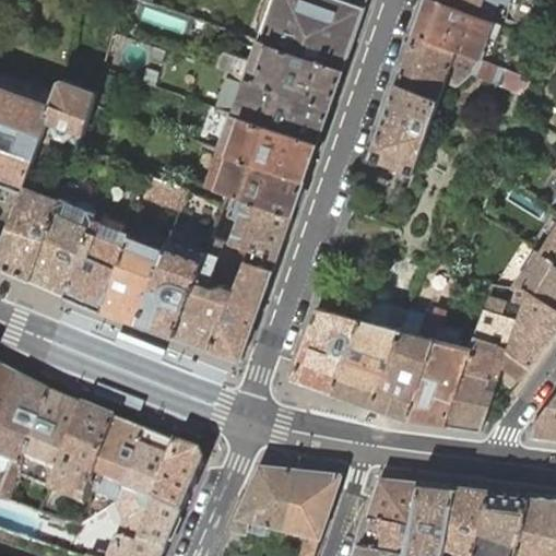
[(341,73),(364,9),(336,0),(272,0),(258,44),(265,46),(341,73)]
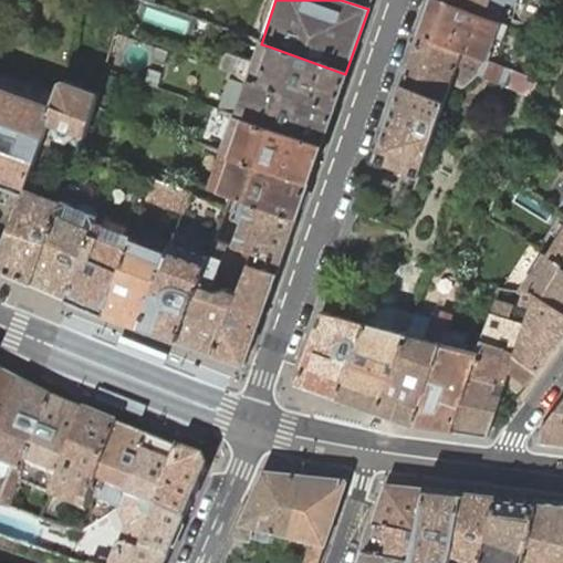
[(429,0),(418,37),(459,53),(483,63),(486,58),(479,54),(486,38),(499,43),(504,29),(498,27),(434,0),(429,0)]
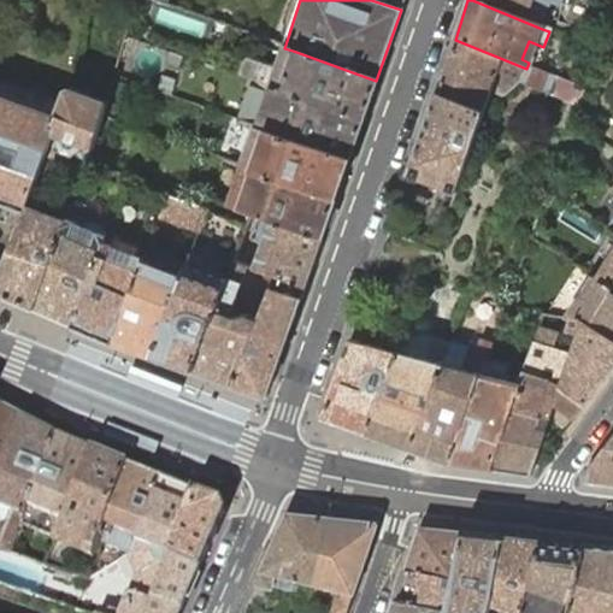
[(472,0),(542,29),(553,0),(472,0)]
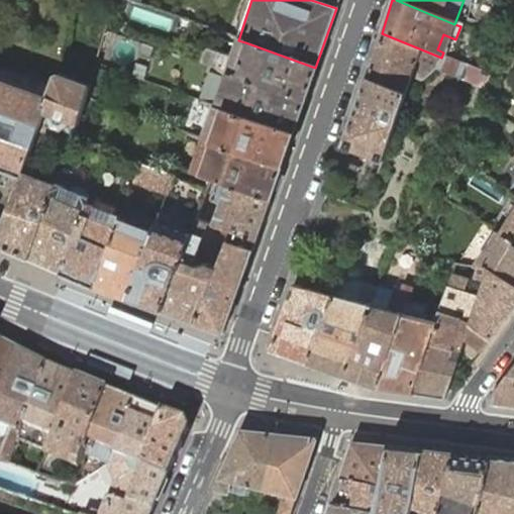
[(365,81),(403,95),(409,78),(419,48),(382,33),(365,81)]
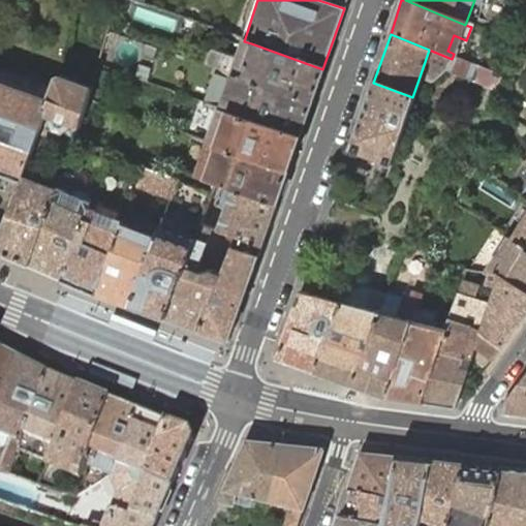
[(210,52),(205,67),(214,70),(233,76),(239,80),(310,104),(322,69),(251,43),(244,41),(243,48),(238,61),(216,54),(210,52)]
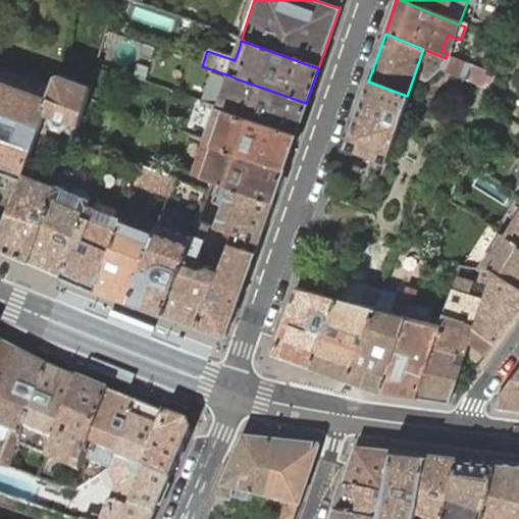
[(437,69),(463,80),(468,66),(457,62),(446,58),(423,49),(413,79),(423,83),(437,69)]
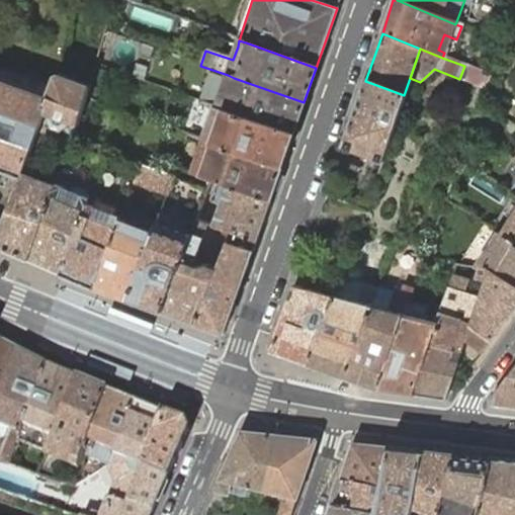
[(464,66),(459,79),(484,89),(488,76),(464,66)]
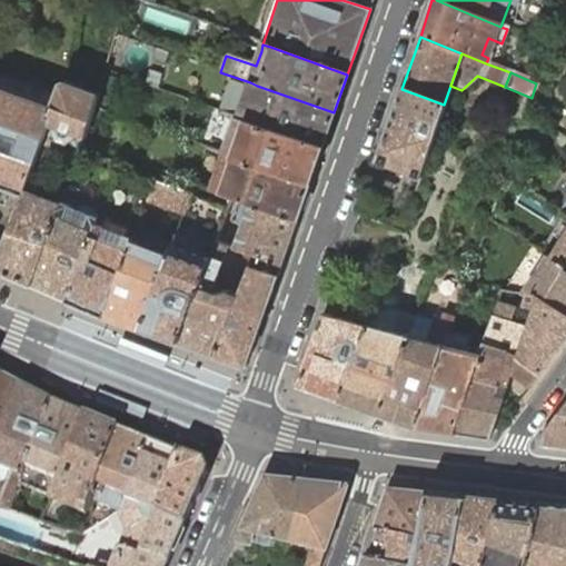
[(92,109),(97,96),(62,83),(59,85),(56,96),(0,76),(0,187),(5,189),(21,195),(22,192),(27,180),(43,136),(57,141),(67,146),(80,150),(83,140),(92,109)]
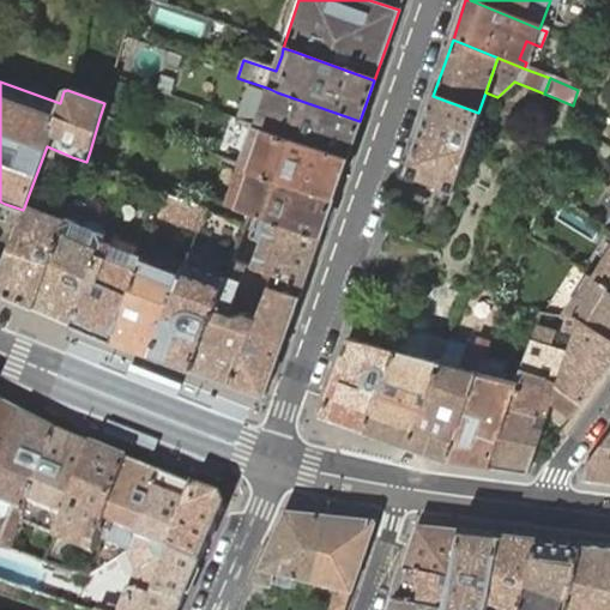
[(261,112),(255,127),(257,128),(264,131),(346,159),(360,121),(277,92),(270,89),(267,94),(261,112)]
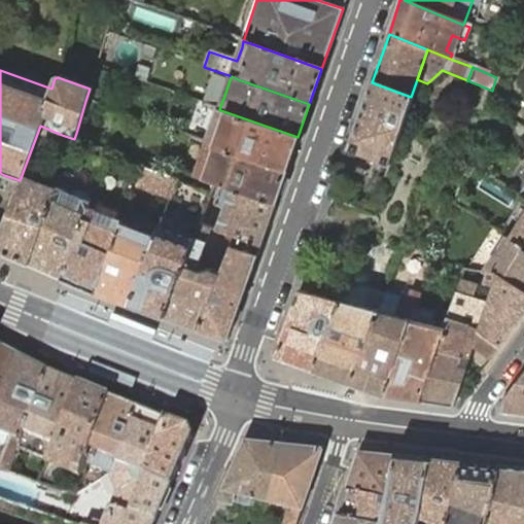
[(380,164),(387,167),(390,158),(411,97),(372,82),(348,150),(354,153),(357,154),(357,153),(377,161),(381,162),(380,164)]
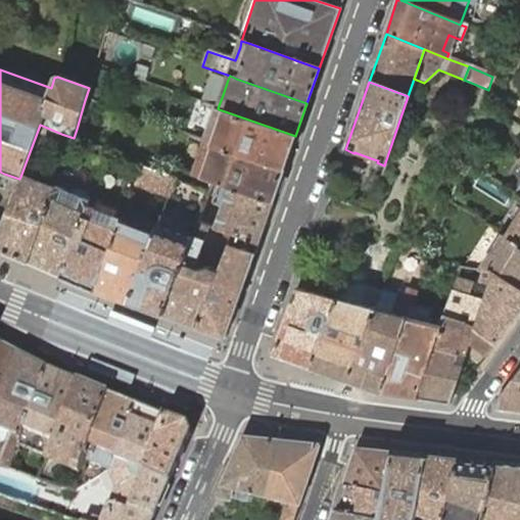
[(225,111),(213,146),(283,172),(295,136),(225,111)]
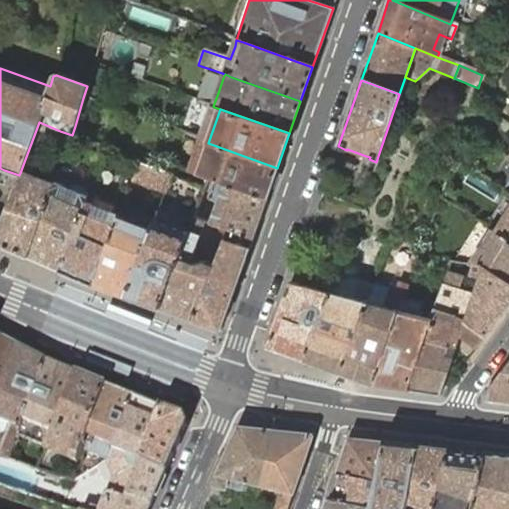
[(277,168),(208,143),(196,175),(208,179),(224,185),(266,199),(277,168)]
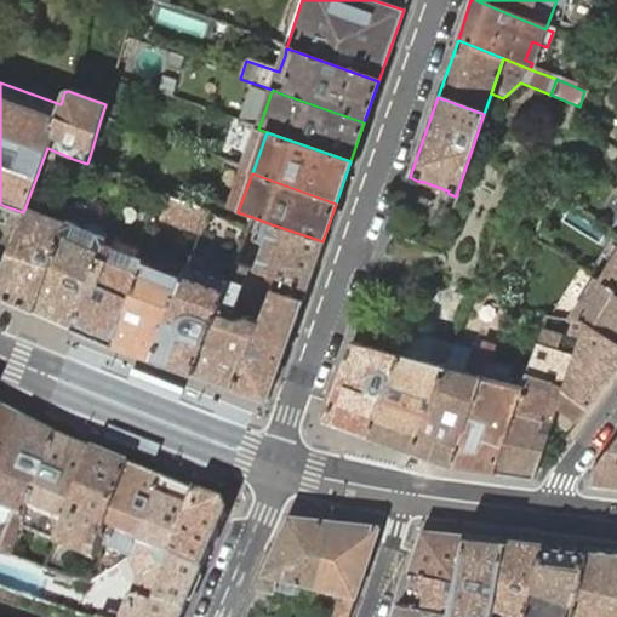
[(72,211),(29,196),(24,210),(23,212),(17,233),(4,266),(0,275),(0,297),(33,313),(67,226),(67,223),(69,217),(72,211)]
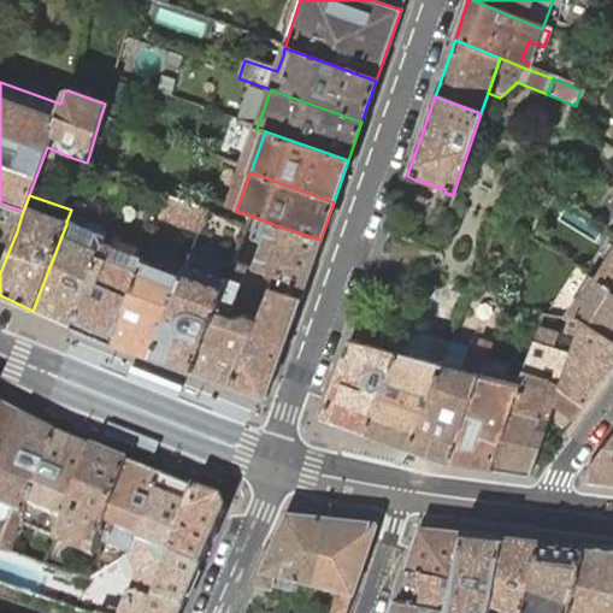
[(207,214),(207,213),(166,198),(158,220),(199,236),(207,214)]
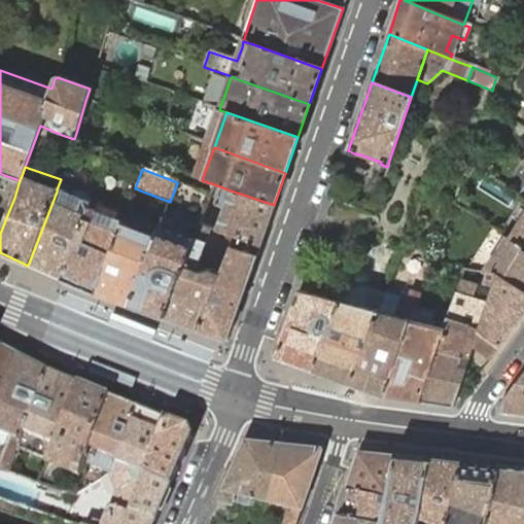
[(207,205),(210,196),(177,183),(170,202),(159,231),(155,238),(130,307),(163,319),(183,267),(199,225),(201,218),(207,205)]
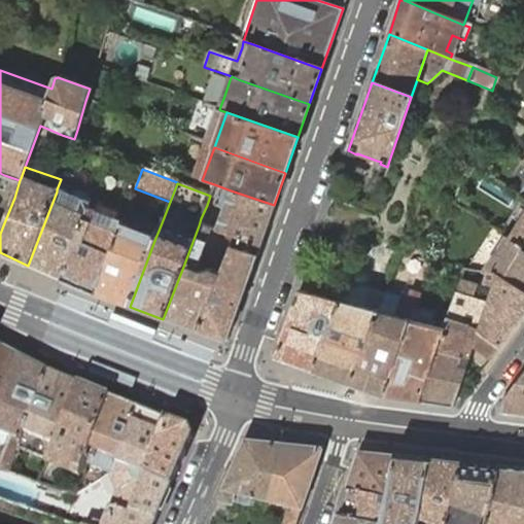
[(92,200),(59,184),(57,189),(64,193),(59,204),(77,212),(82,201),(90,204),(92,200)]
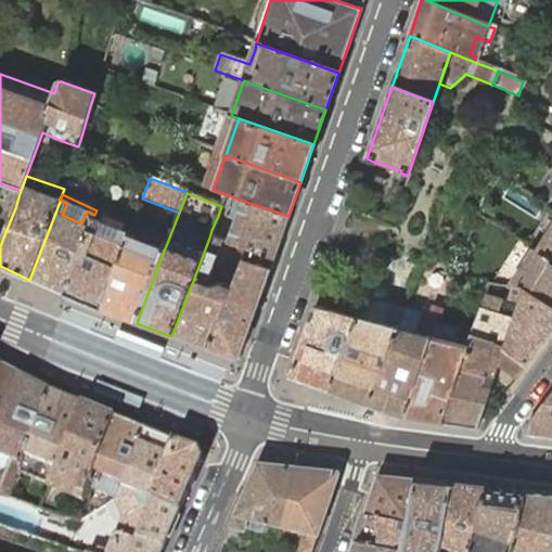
[(269,270),(289,216),(243,201),(226,194),(221,206),(218,216),(234,221),(230,236),(212,230),(209,238),(222,242),(246,251),(243,261),(269,270)]
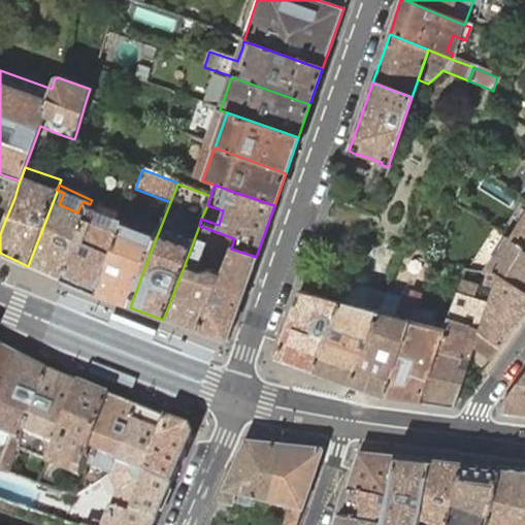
[(57,192),(28,266),(62,281),(88,209),(90,204),(83,201),(77,212),(59,204),(64,193),(57,190),(57,192)]
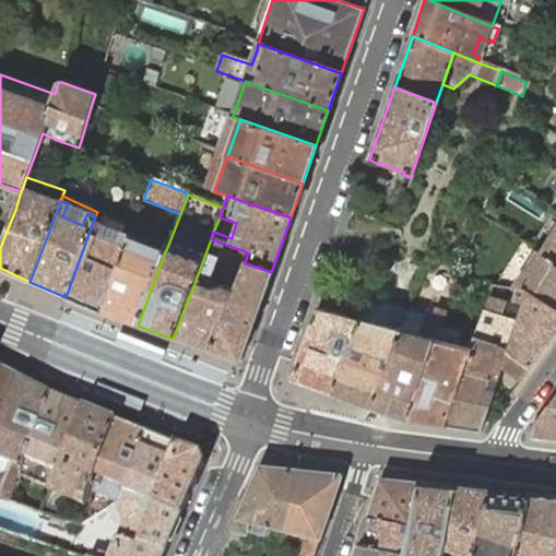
[(66,297),(101,312),(129,238),(129,235),(123,234),(125,228),(102,220),(99,224),(93,222),(66,297)]
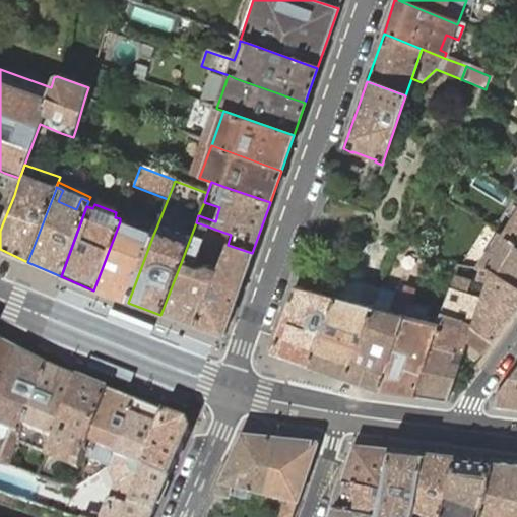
[(516,213),(502,239),(516,248),(516,213)]
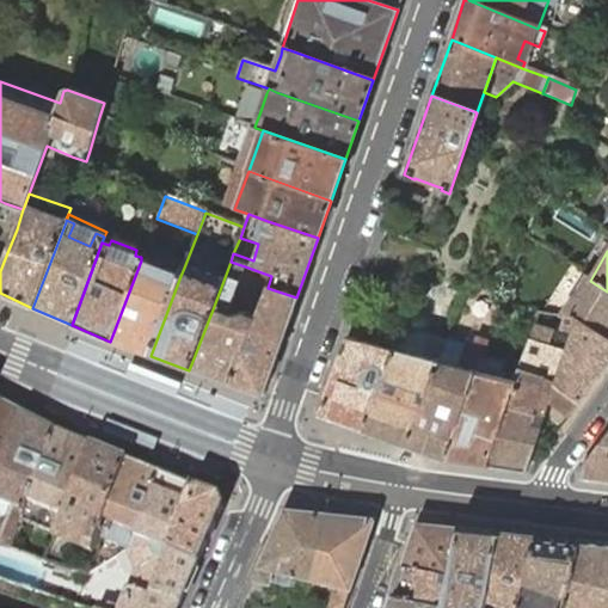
[(110,342),(151,356),(180,276),(184,268),(176,264),(177,263),(154,253),(149,263),(141,260),(110,342)]
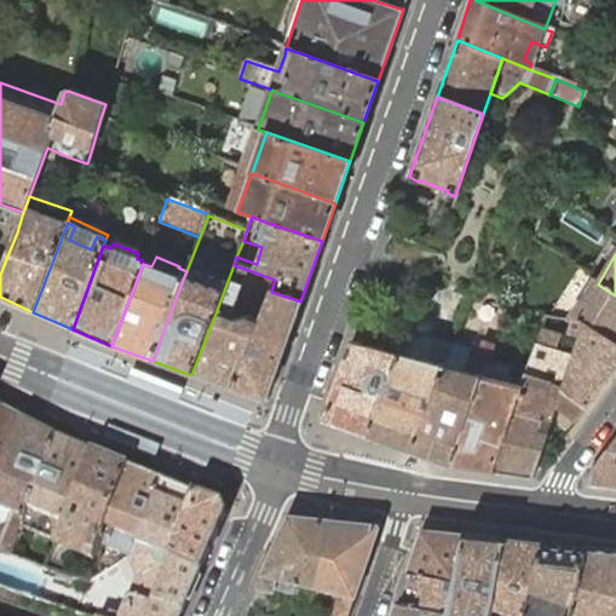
[(191,375),(232,390),(259,323),(243,316),(235,320),(230,318),(248,270),(234,265),(216,314),(191,375)]
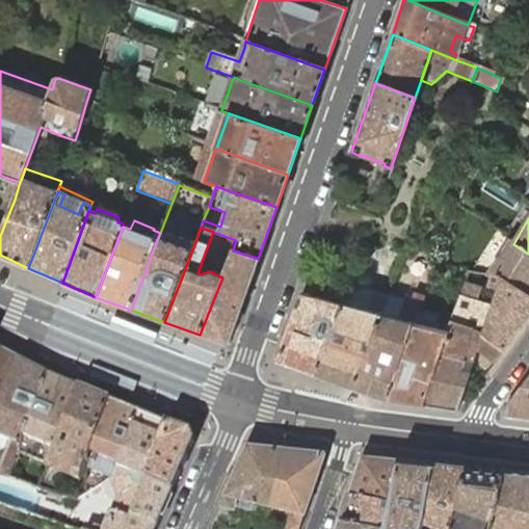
[(509,241),(486,275),(490,276),(501,279),(528,296),(528,254),(513,244),(509,241)]
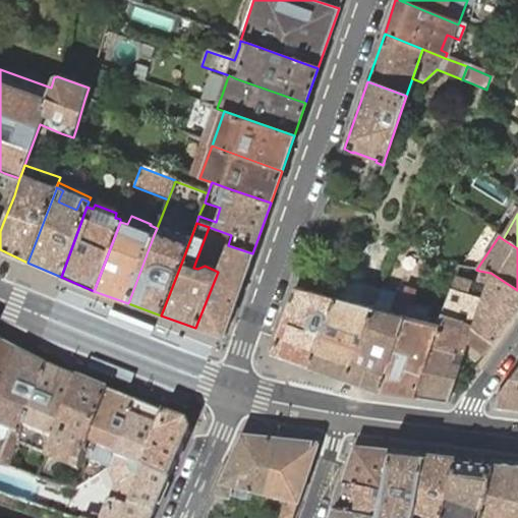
[(239,294),(252,253),(228,245),(218,272),(195,328),(199,330),(222,338),(224,337),(228,324),(239,294)]
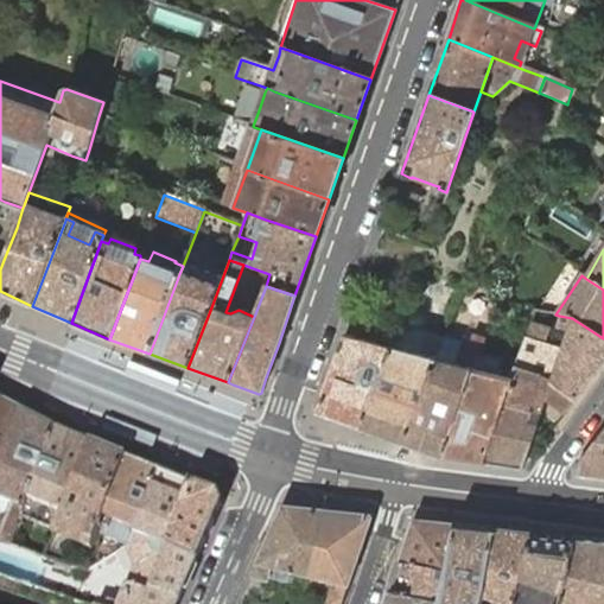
[(521,320),(531,323),(534,312),(525,311),(521,320)]
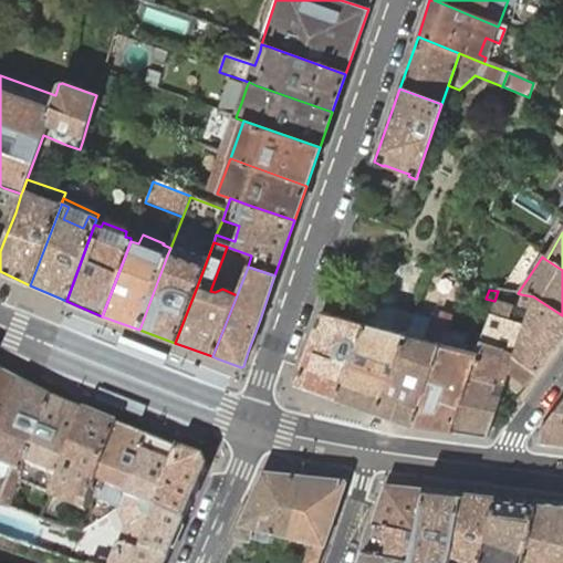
[(498,291),(494,301),(502,304),(504,292),(498,291)]
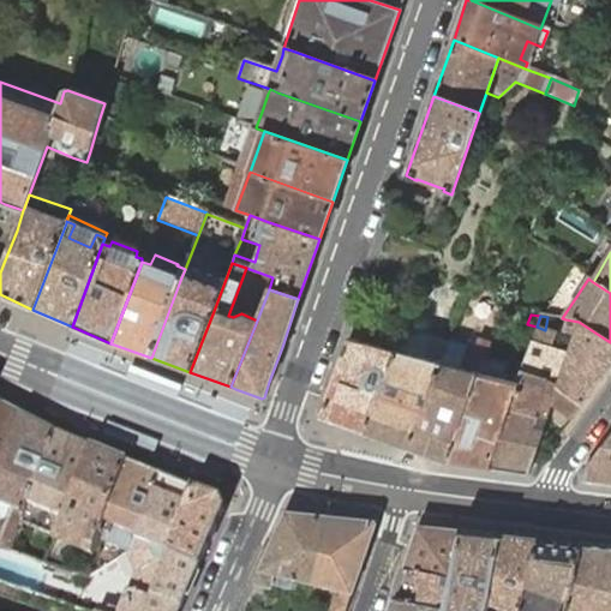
[(562,409),(573,418),(581,406),(610,364),(610,342),(579,322),(565,319),(562,331),(574,335),(568,355),(558,384),(557,388),(546,418),(555,423),(562,409)]
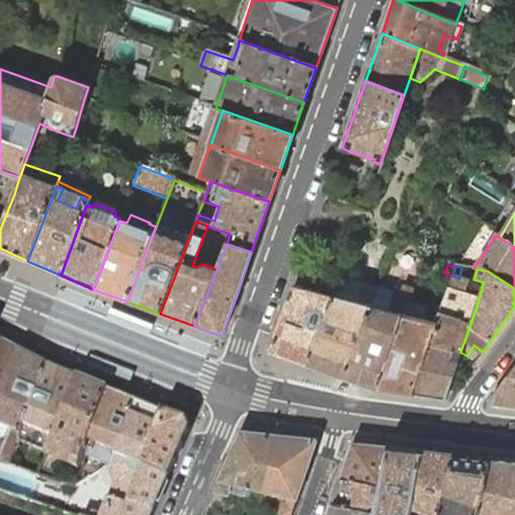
[(296,275),(292,286),(302,288),(305,278),(296,275)]
